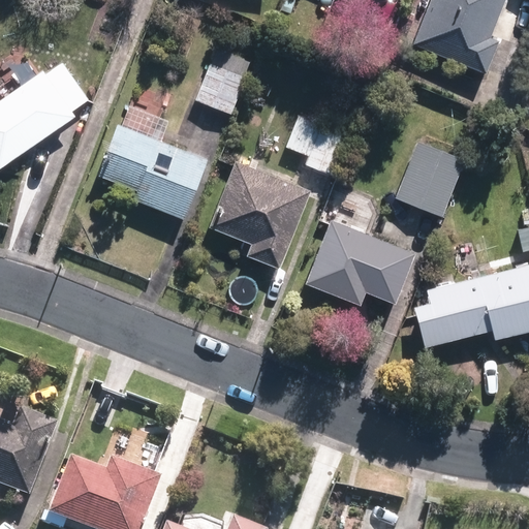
[(495,0),(428,0),(412,42),(481,69),(492,42),(480,38),(495,0)]
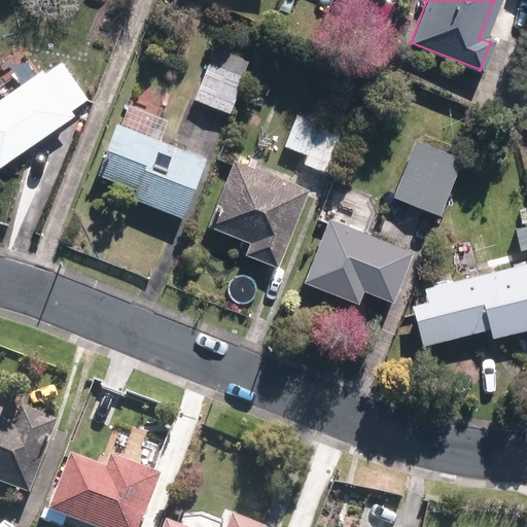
[(36,73),(0,99),(0,157),(62,113),(60,109),(77,97),(56,68),(40,78),(36,73)]
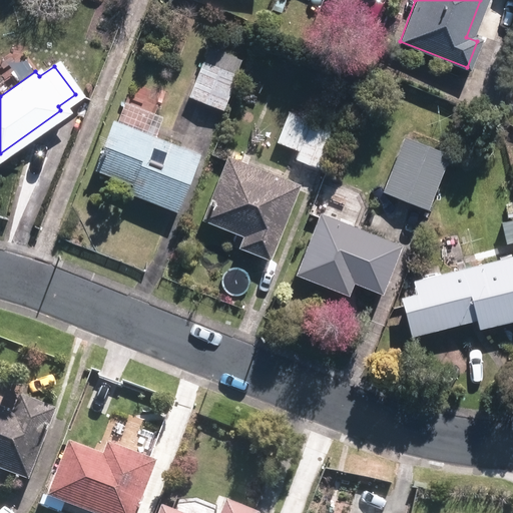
[(232,77),(199,66),(188,98),(221,109),(232,77)]
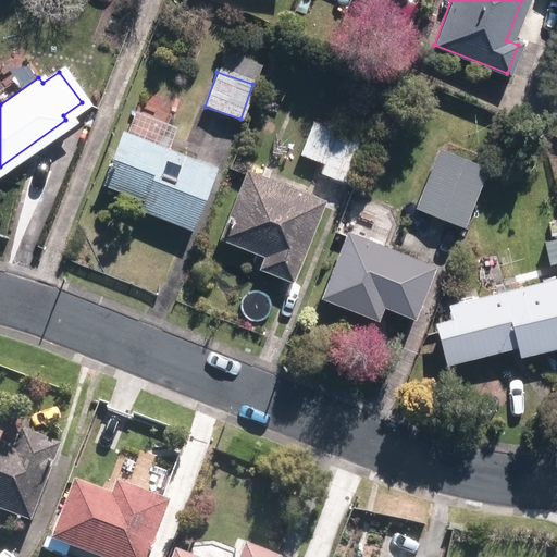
[(361,143),(312,123),(300,153),(324,163),(320,173),(345,183),(361,143)]
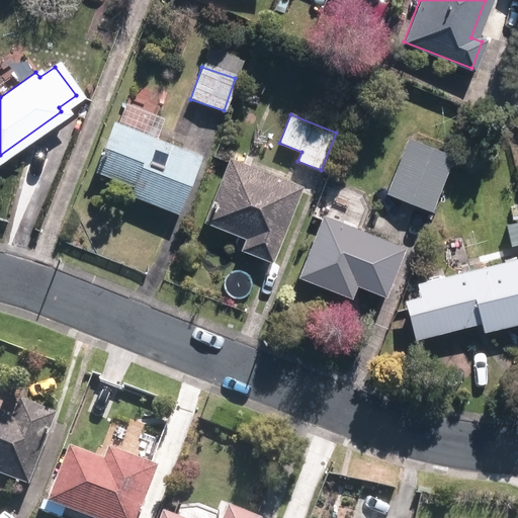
[(195,159),(112,126),(94,172),(132,186),(130,192),(174,209),(195,159)]
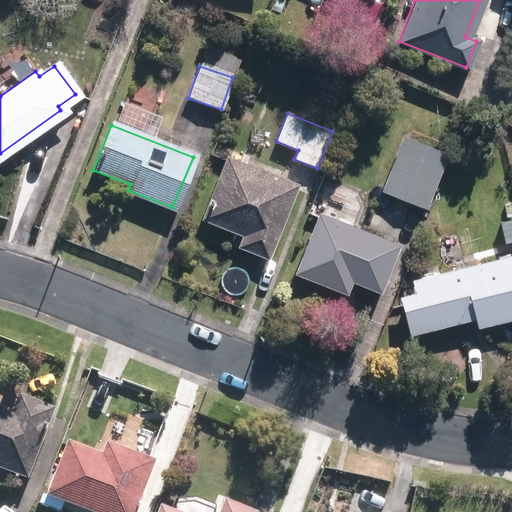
[(443,155),(404,139),(383,192),(422,208),(443,155)]
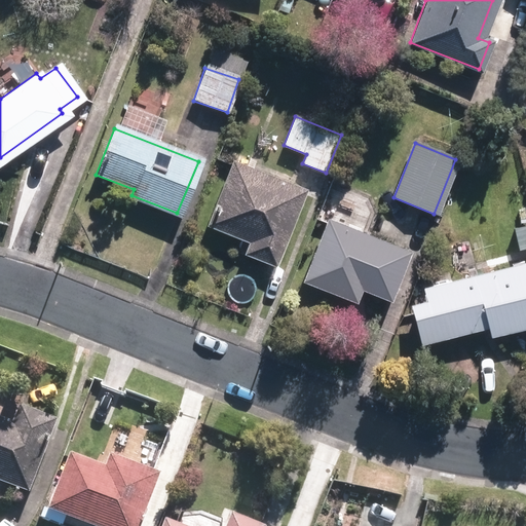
[(301,191),(232,164),(208,226),(249,242),(245,253),(272,264),(301,191)]
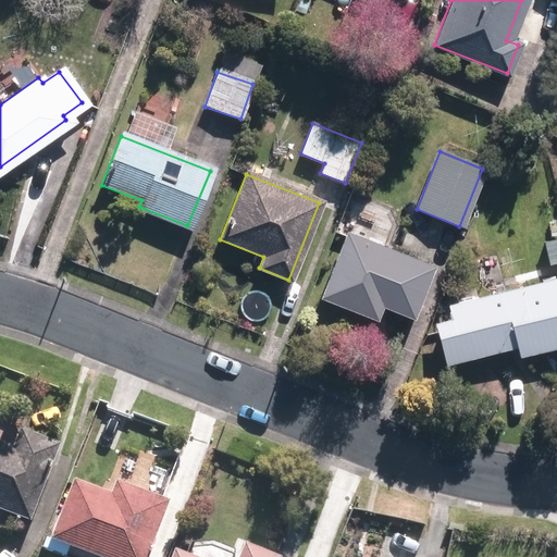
[(425,268),(345,237),(321,301),(367,319),(373,301),(408,316),(425,268)]
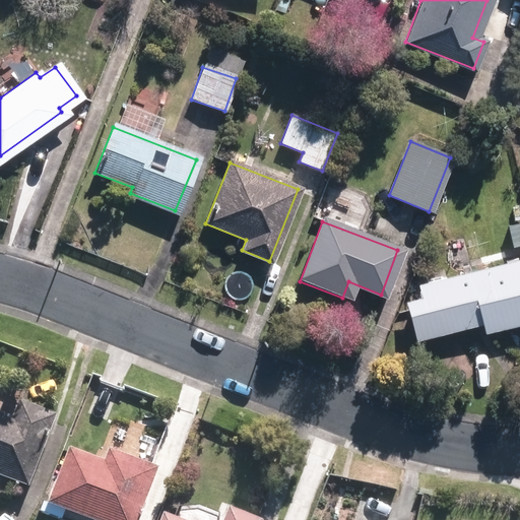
[(519,319),(519,269),(518,262),(418,287),(421,301),(406,305),(414,337),(478,320),(480,330),(519,319)]
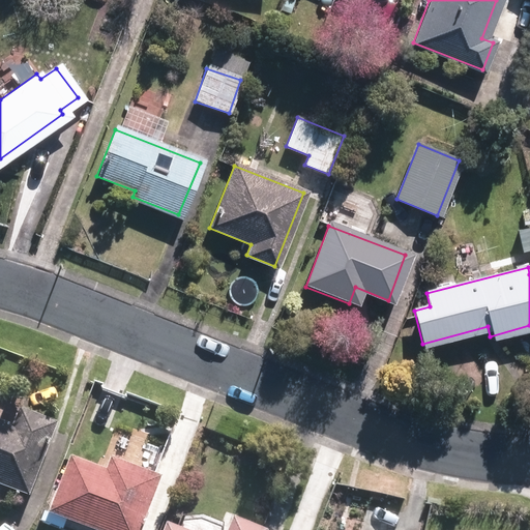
[(10,436),(0,431),(0,488),(24,497),(51,429),(19,416),(10,436)]
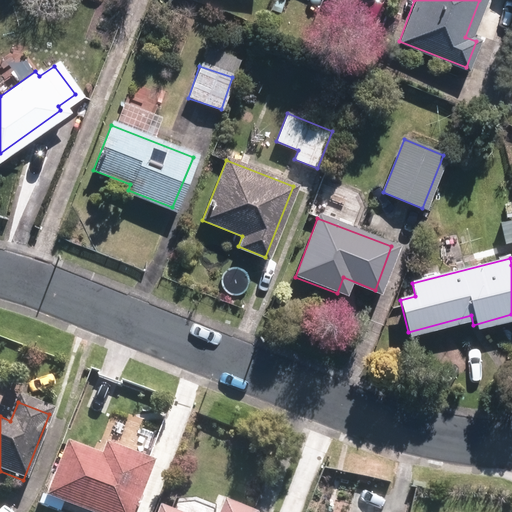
[(100,461),(66,447),(47,497),(87,511),(129,511),(147,466),(104,450),(100,461)]
